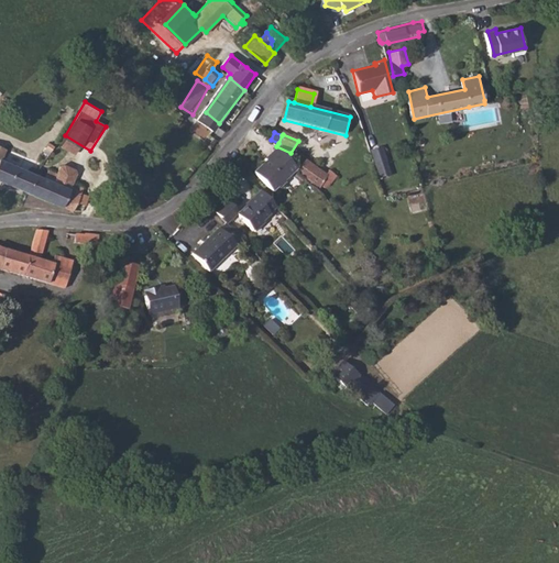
[(383,177),(396,174),(386,145),(374,150),(383,177)]
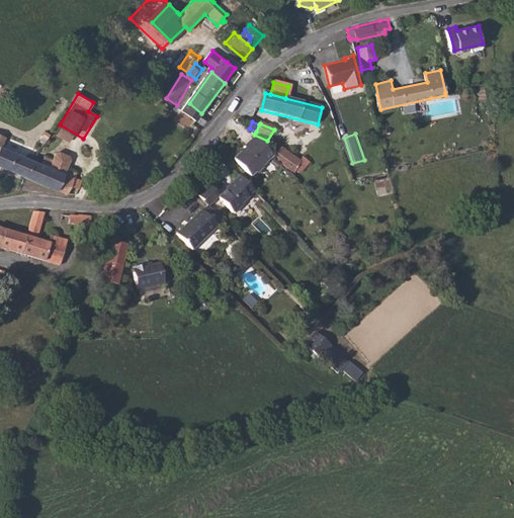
[(244,172),(263,149),(256,142),(246,151),(247,153),(236,164),(244,172)]
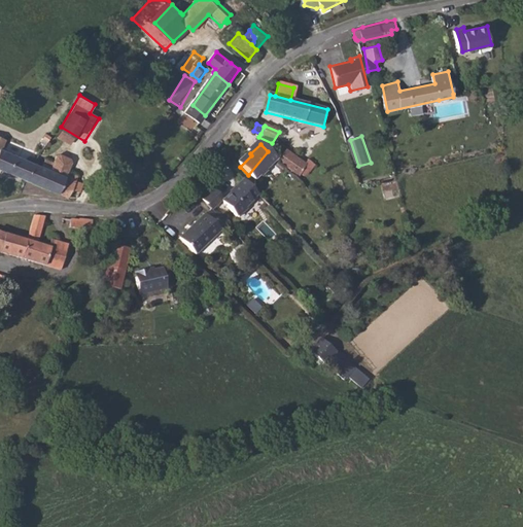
[(0,171),(7,174),(15,156),(0,149),(0,171)]
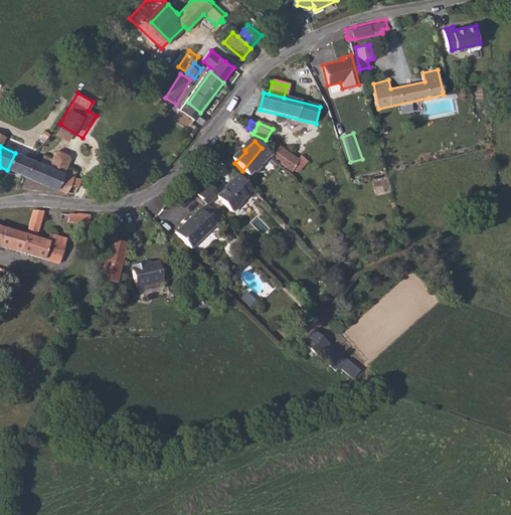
[(242,171),(250,179),(254,175),(257,177),(263,170),(262,168),(272,158),(262,148),(242,171)]
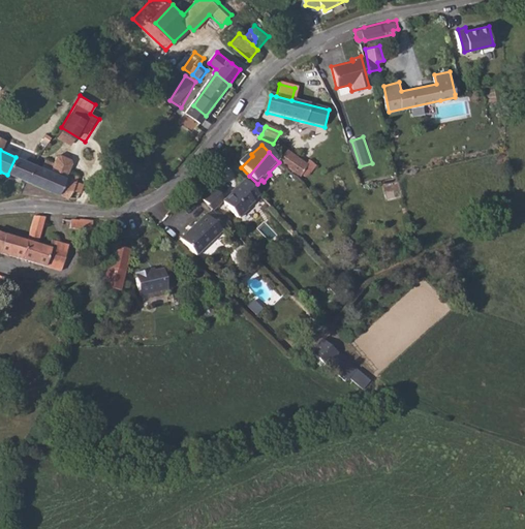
[(284,166),(291,173),(299,160),(291,156),(284,166)]
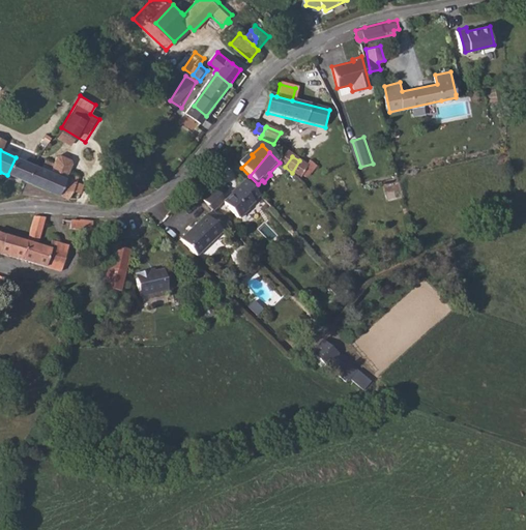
[(7,175),(24,183),(25,183),(34,166),(16,157),(7,175)]
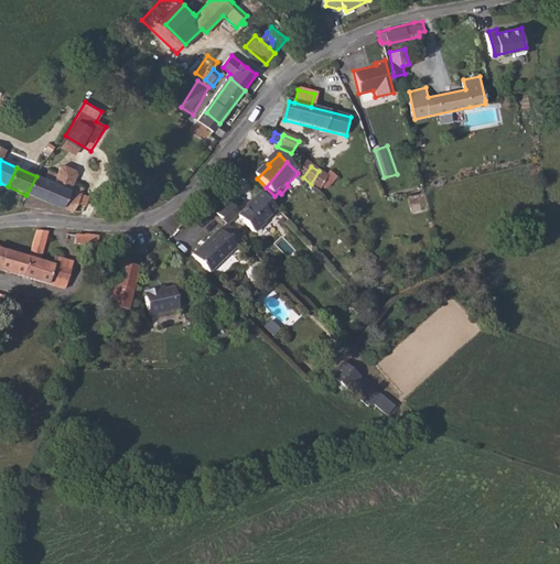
[(27,195),(72,214),(82,216),(89,201),(82,196),(83,192),(72,186),(74,181),(77,176),(75,173),(64,167),(61,169),(58,173),(57,176),(47,172),(46,175),(43,180),(36,176),(27,195)]
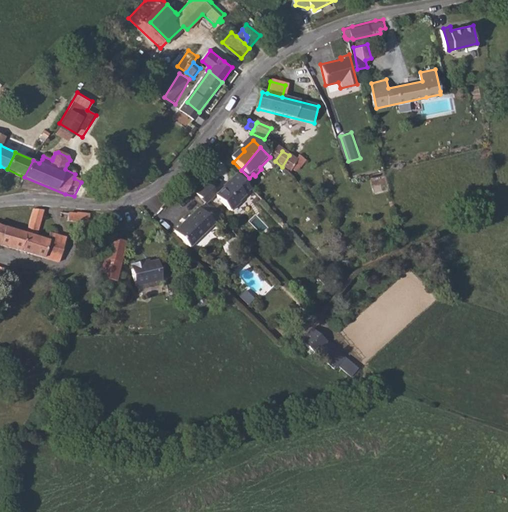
[(282,167),(291,172),(293,169),(297,171),(300,170),(302,168),(307,160),(303,157),(300,156),(297,159),(295,159),(289,155),(282,167)]
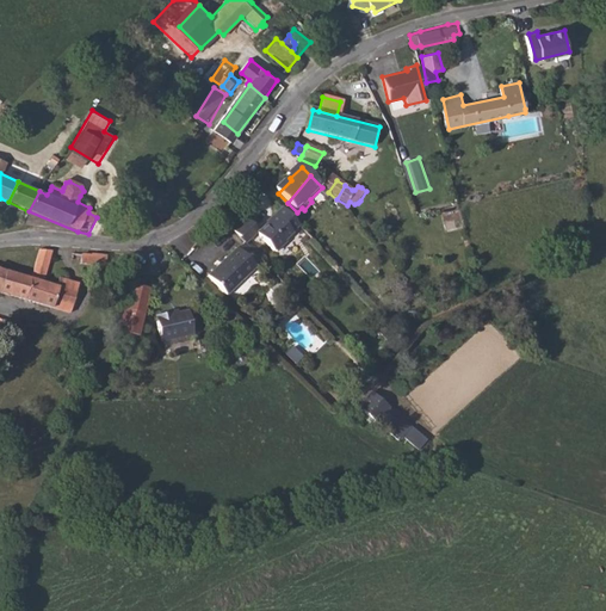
[(263,205),(273,197),(265,186),(254,195),(263,205)]
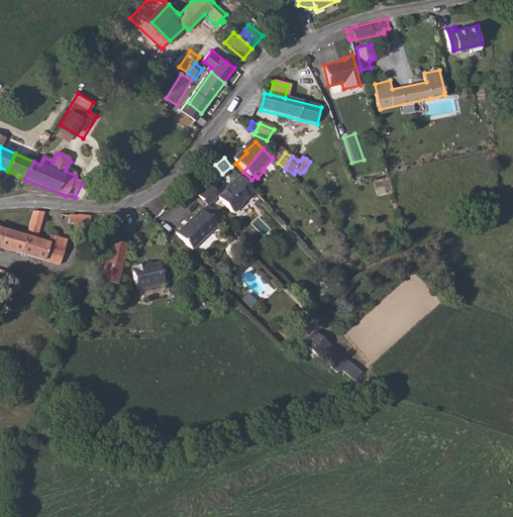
[(238,178),(232,184),(233,186),(219,199),(218,200),(233,214),(234,213),(235,214),(243,207),(242,205),(248,200),(248,199),(253,193),(238,178)]
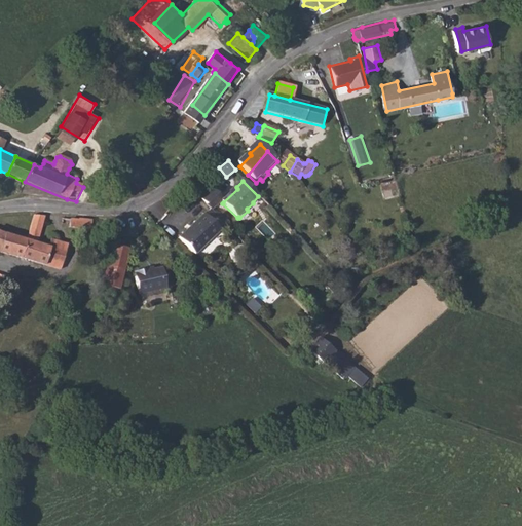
[(218,196),(213,190),(203,199),(209,205),(218,196)]
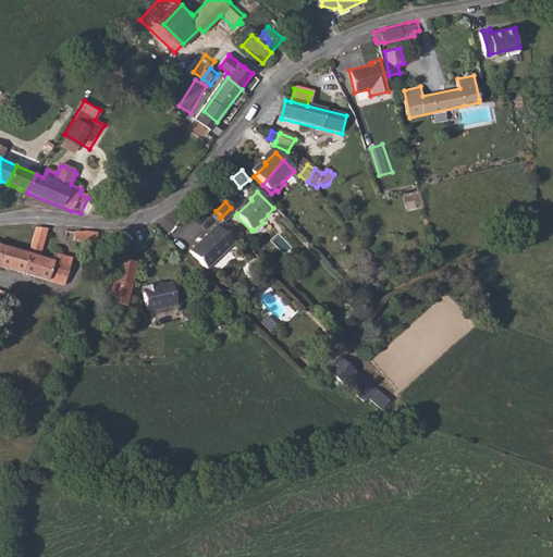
[(236,214),(231,208),(221,218),(226,223),(235,215),(236,214)]
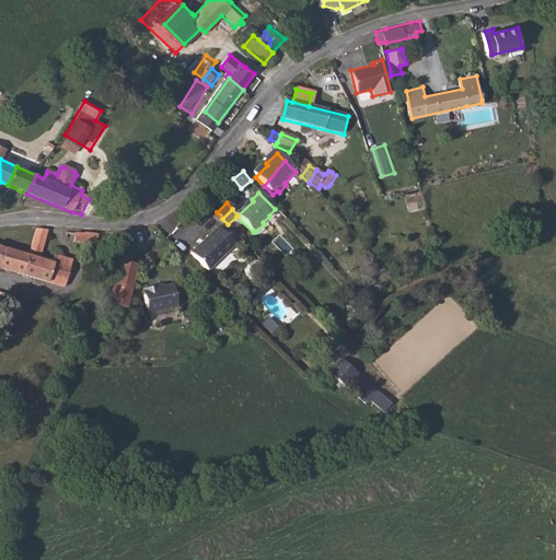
[(222,229),(236,244),(242,238),(228,224),(222,229)]
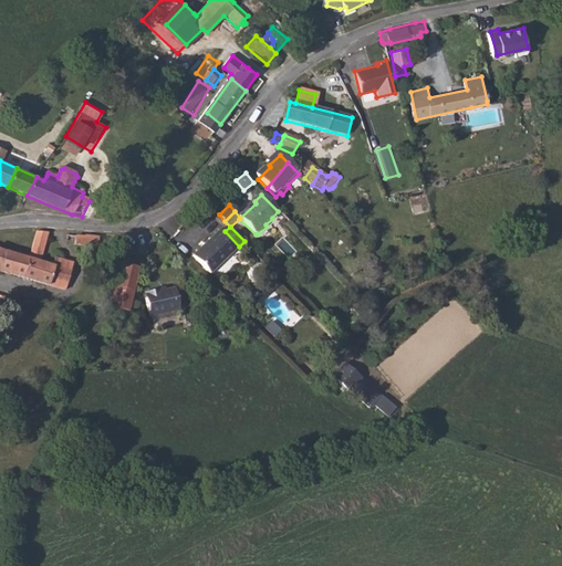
[(210,244),(226,261),(240,248),(239,247),(225,231),(224,230),(212,239),(215,241),(210,244)]
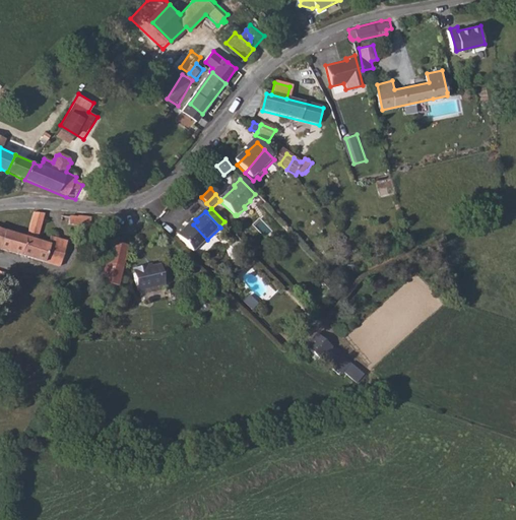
[(35,214),(27,238),(0,230),(0,249),(61,268),(68,243),(51,238),(48,245),(39,242),(45,216),(35,214)]
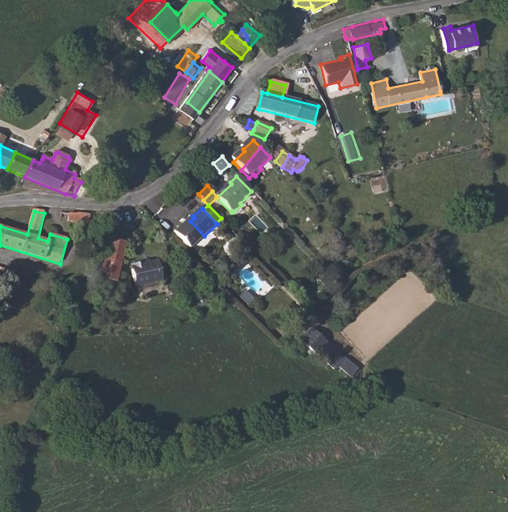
[(69,215),(69,223),(90,225),(91,217),(69,215)]
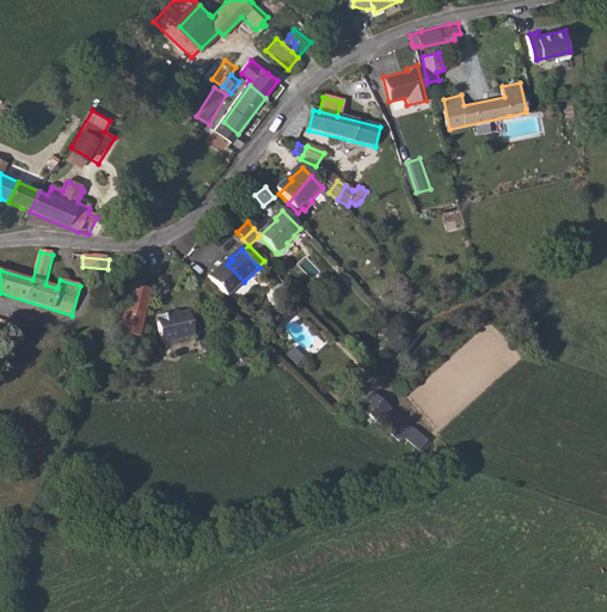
[(221,267),(212,276),(230,295),(244,282),(227,264),(224,268),(221,267)]
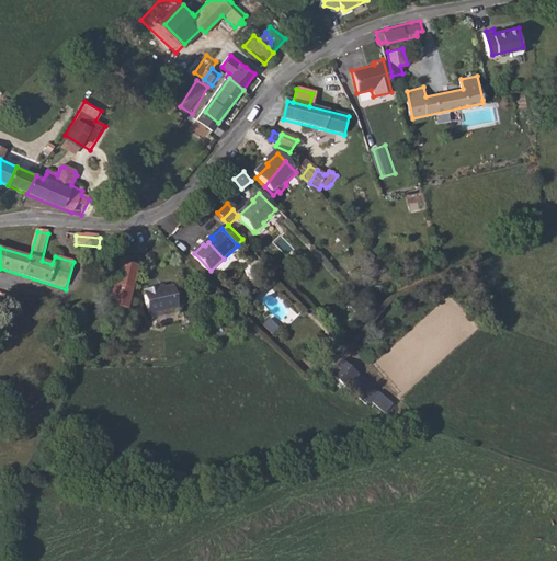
[(110,307),(127,311),(138,267),(121,263),(110,307)]
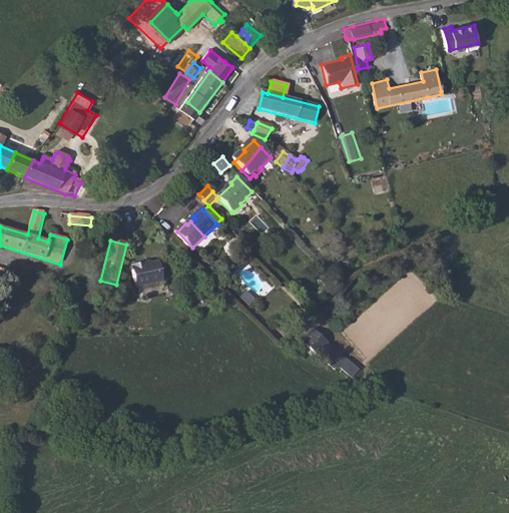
[(129,269),(135,290),(161,284),(156,264),(142,268),(141,265),(129,269)]
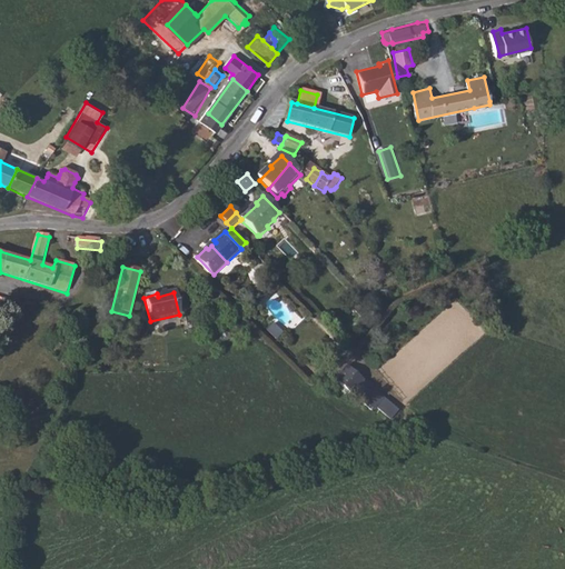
[(82,321),(82,323),(83,326),(87,327),(89,327),(91,325),(92,322),(91,320),(86,318),(85,318),(83,320),(82,321)]
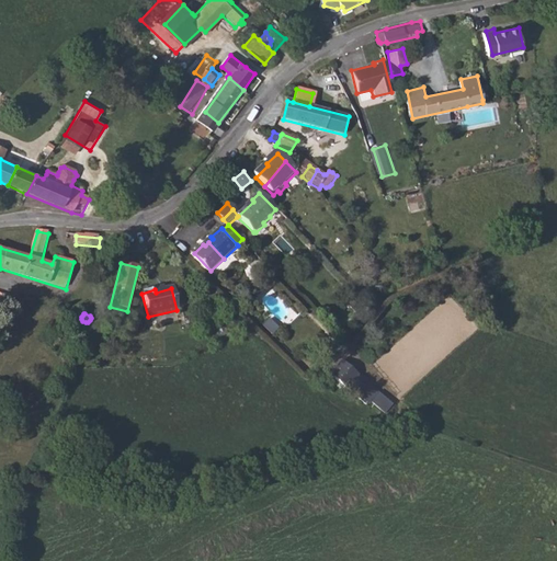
[(334,378),(341,385),(348,390),(360,377),(354,371),(354,370),(348,364),(334,378)]
